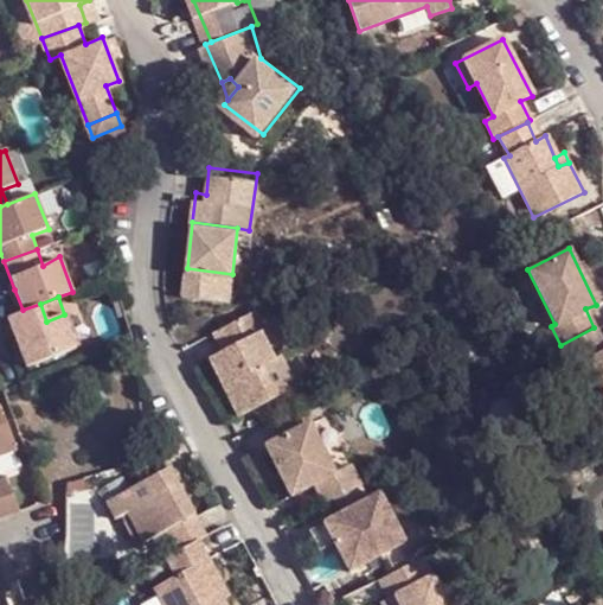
[(64,314),(46,322),(40,304),(23,310),(6,316),(5,317),(25,368),(76,348),(64,314)]
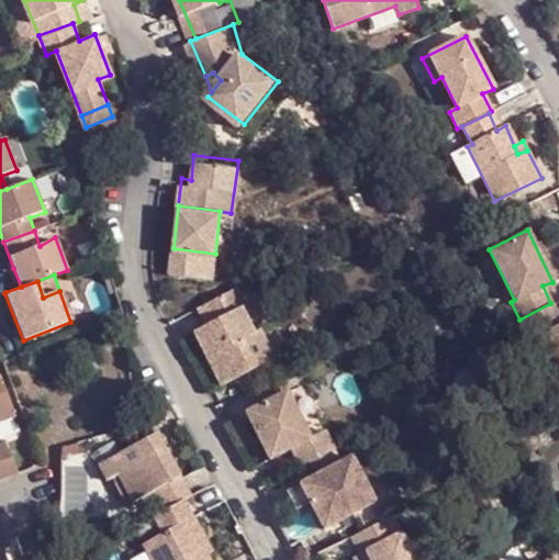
[(219,381),(271,356),(258,328),(253,332),(241,306),(245,304),(235,283),(204,299),(214,317),(205,321),(192,327),(219,381)]
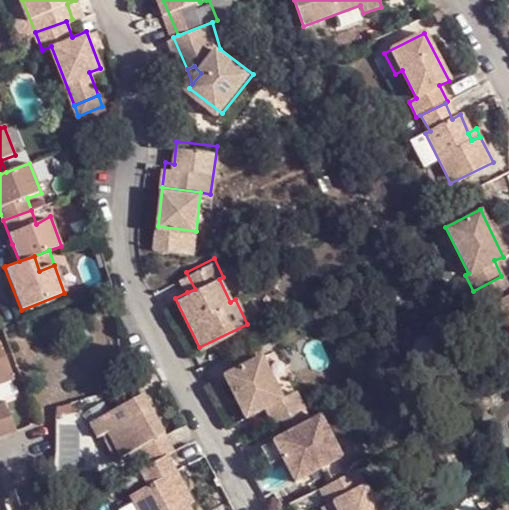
[(195,289),(186,272),(179,275),(187,292),(195,289)]
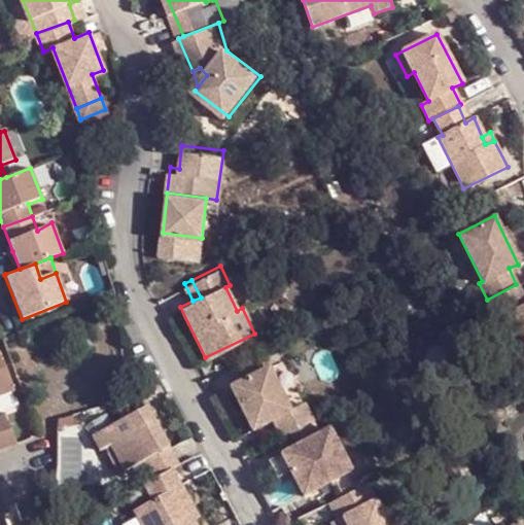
[(523,340),(523,301),(516,284),(487,300),(482,303),(491,321),(500,317),(511,312),(523,340)]
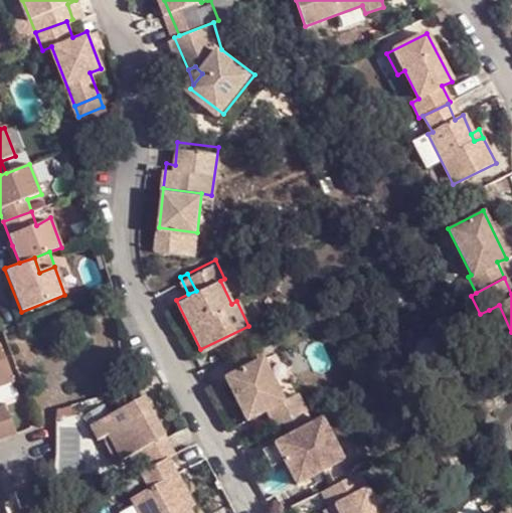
[(511,332),(499,305),(489,310),(511,356),(511,332)]
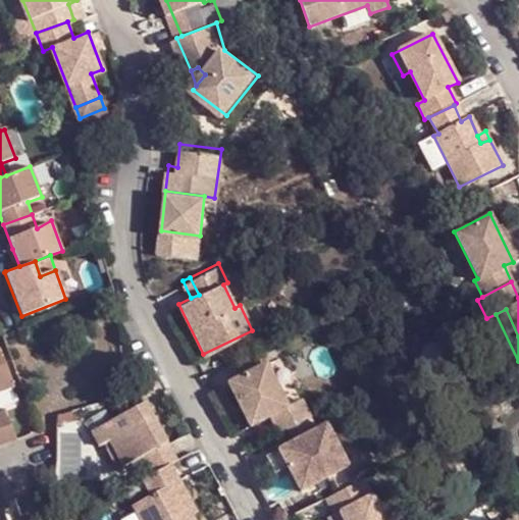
[(0,393),(13,388),(0,353),(0,393)]
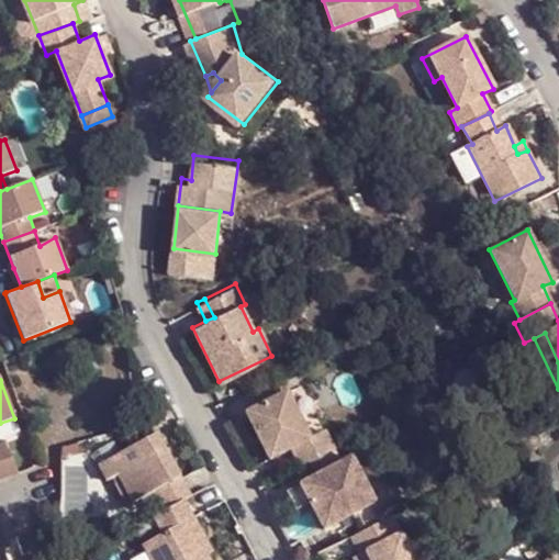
[(301,461),(334,446),(325,427),(311,434),(288,390),(249,410),(272,457),(293,446),(301,461)]
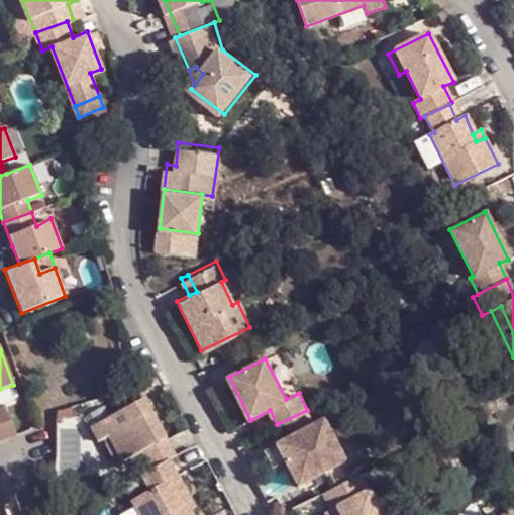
[(150,461),(166,453),(174,449),(144,390),(89,417),(98,433),(102,431),(108,428),(120,453),(140,442),(150,461)]
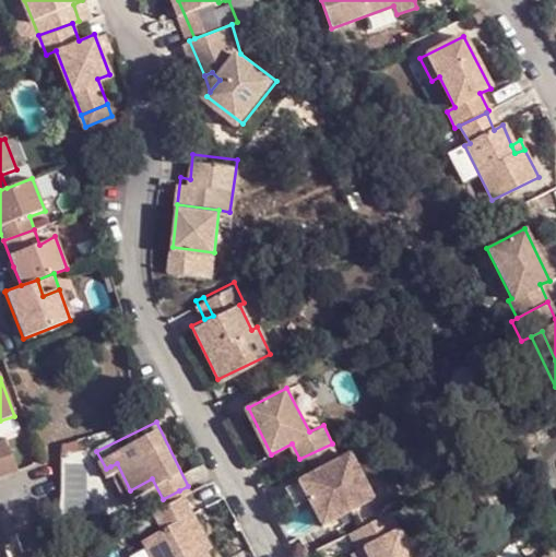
[(15,462),(6,438),(0,440),(0,469),(15,462)]
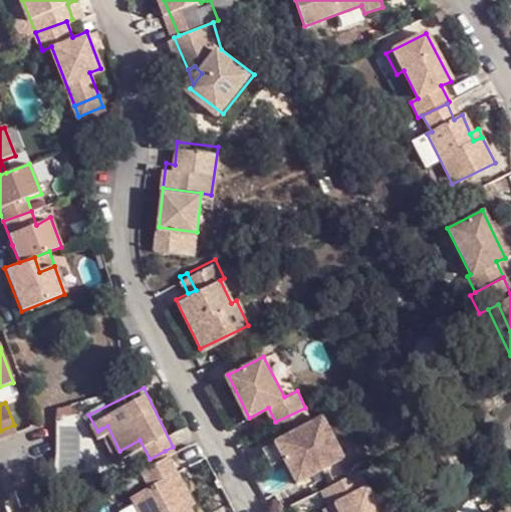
[(319,417),(274,440),(281,455),(294,480),(321,467),(340,458),(319,417)]
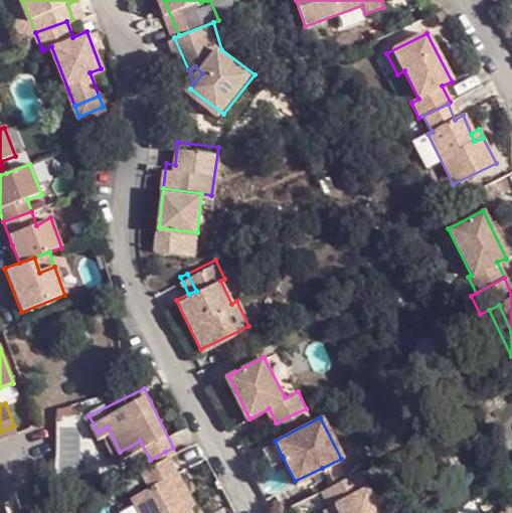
[(102,430),(115,456),(120,452),(108,426),(102,430)]
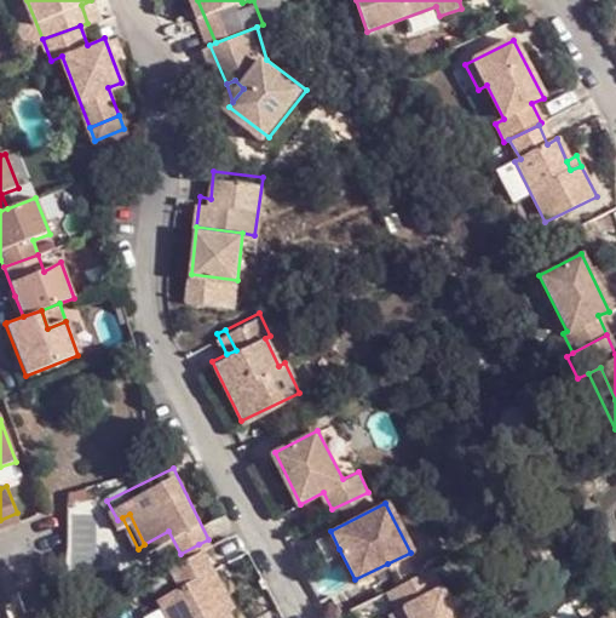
[(330,531),(314,538),(323,558),(339,549),(330,531)]
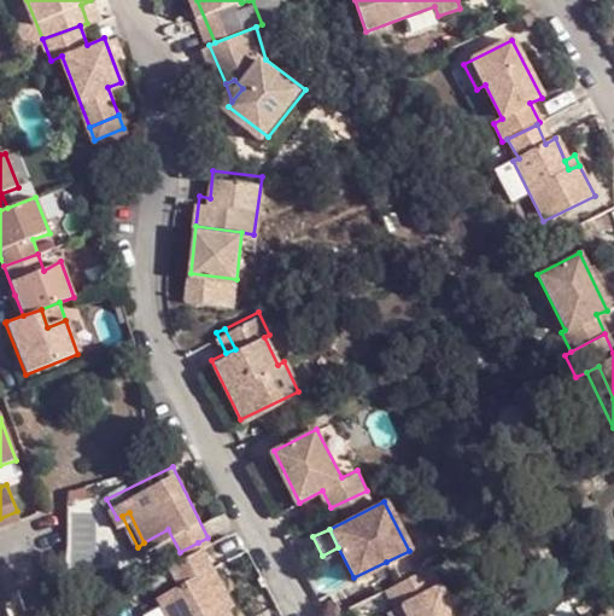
[(220,583),(198,542),(180,552),(169,557),(179,575),(155,586),(169,615),(234,615),(227,602),(221,604),(212,587),(220,583)]
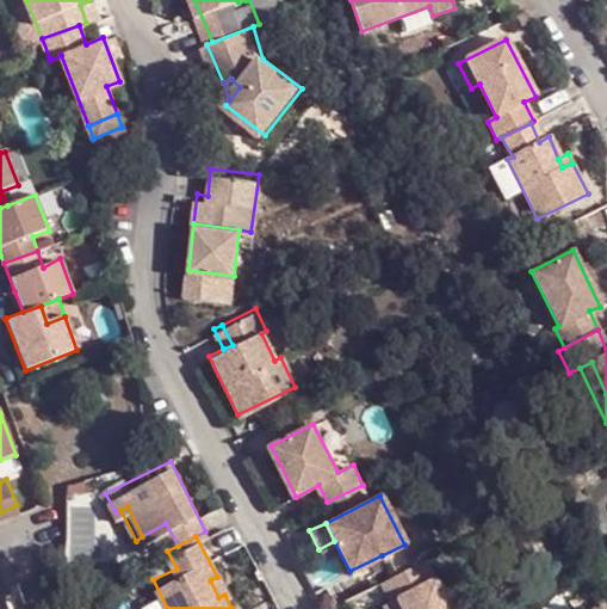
[(382,555),(391,574),(414,564),(404,545),(382,555)]
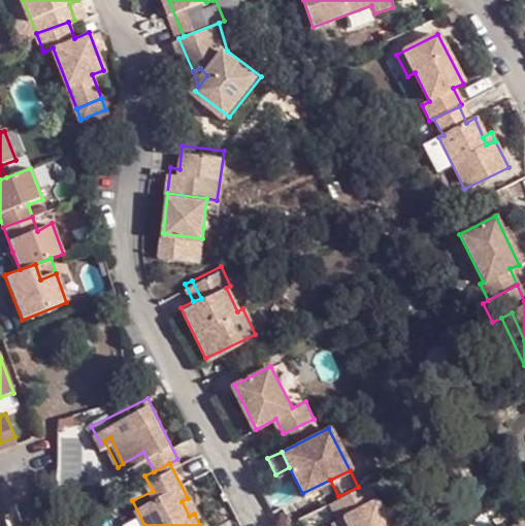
[(389,525),(368,482),(329,501),(341,525),(389,525)]
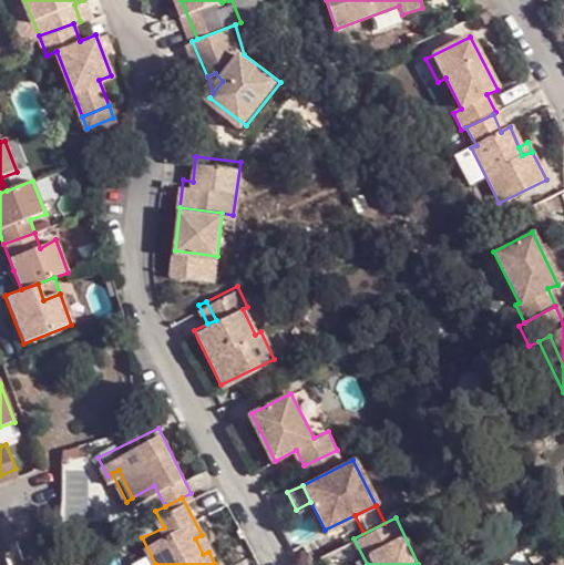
[(9,552),(0,528),(0,564),(4,564),(1,555),(9,552)]
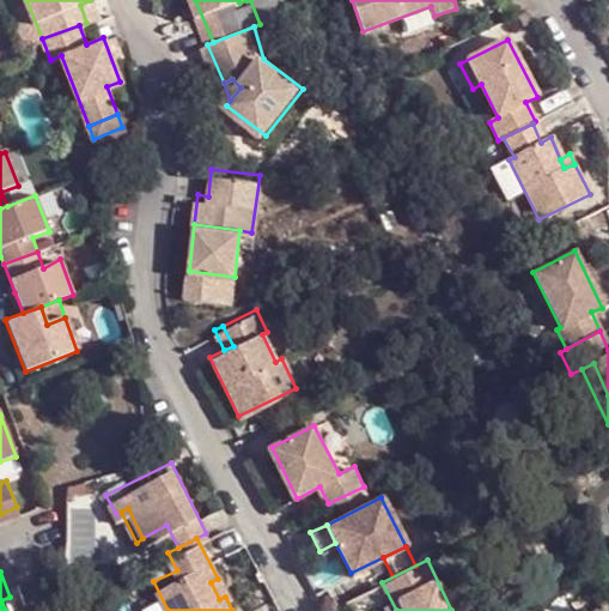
[(219,599),(225,597),(218,579),(211,582),(219,599)]
